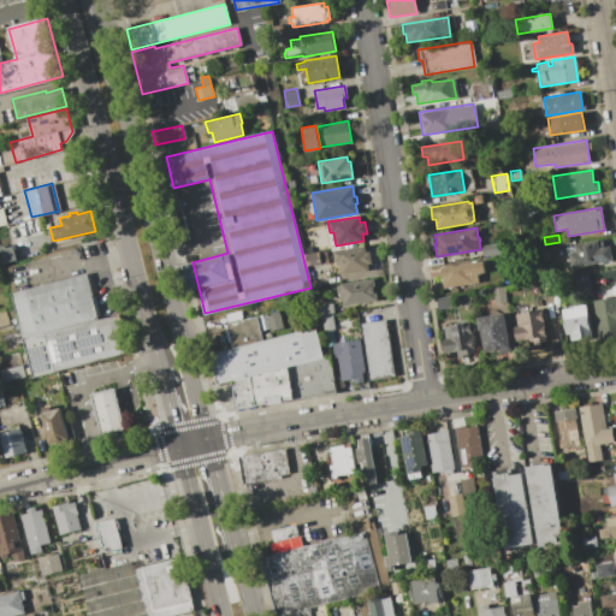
[(575,253),(574,244),(597,240),(599,248),(609,246),(611,260),(572,267),(569,253),(575,253)]
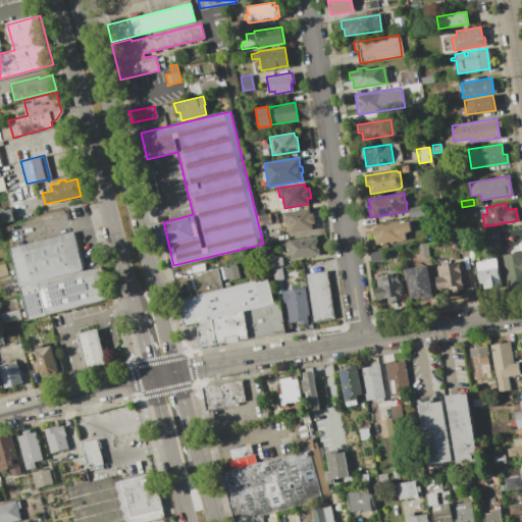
[(421,205),(423,214),(409,216),(407,207),(421,205)]
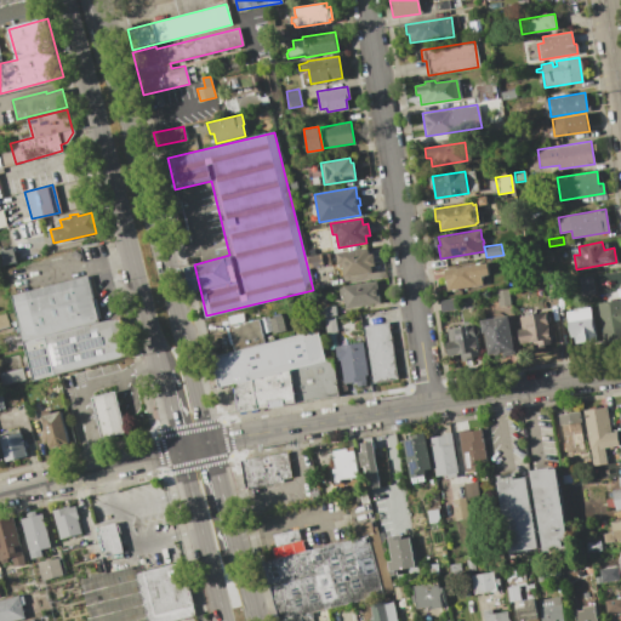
[(0,248),(4,246),(5,250),(12,248),(16,262),(0,265),(0,248)]
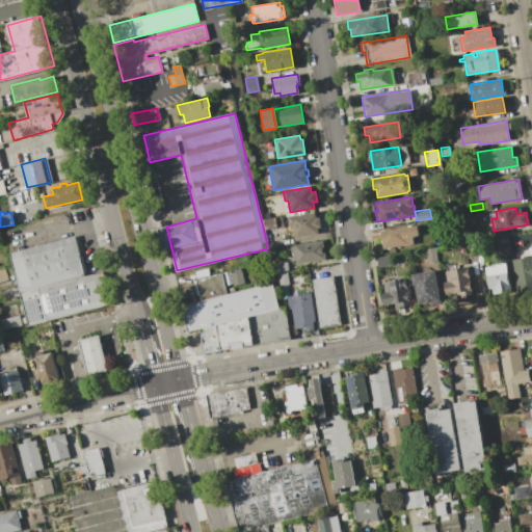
[(315,212),(315,218),(319,217),(321,227),(317,228),(318,233),(293,237),(291,225),(289,225),(287,216),(315,212)]
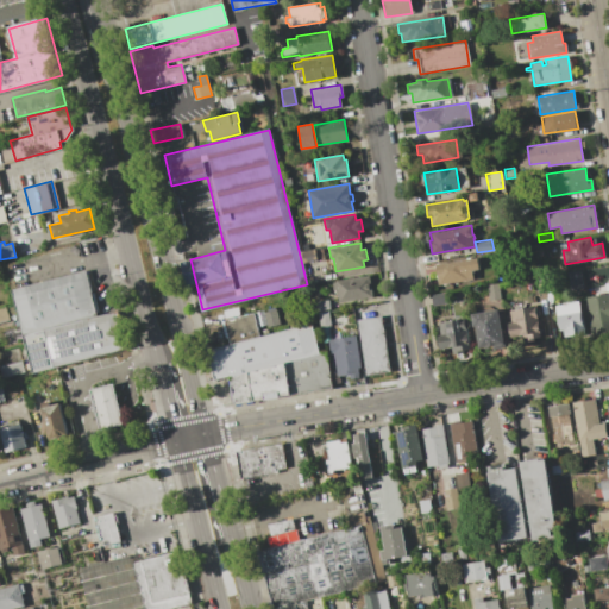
[(314,249),(316,261),(303,262),(302,251),(314,249)]
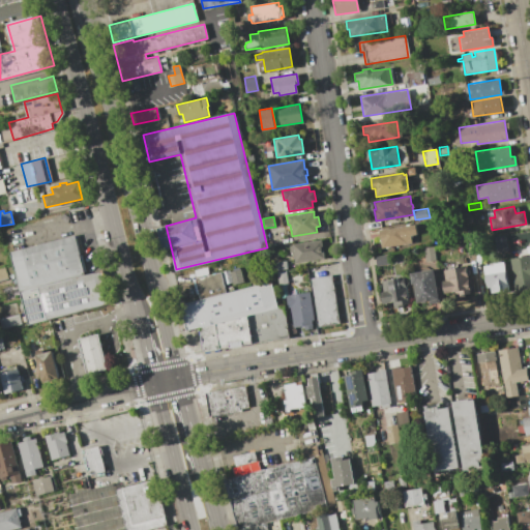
[(378,230),(414,225),(416,234),(410,235),(411,242),(381,247),(378,230)]
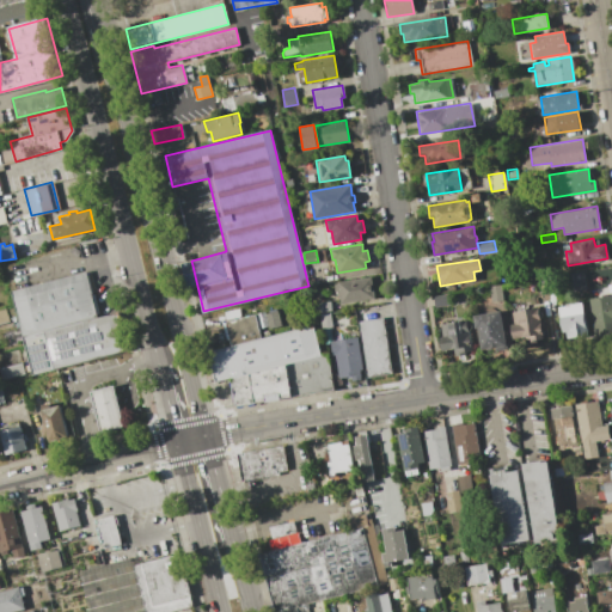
[(582,270),(586,292),(574,293),(570,273),(582,270)]
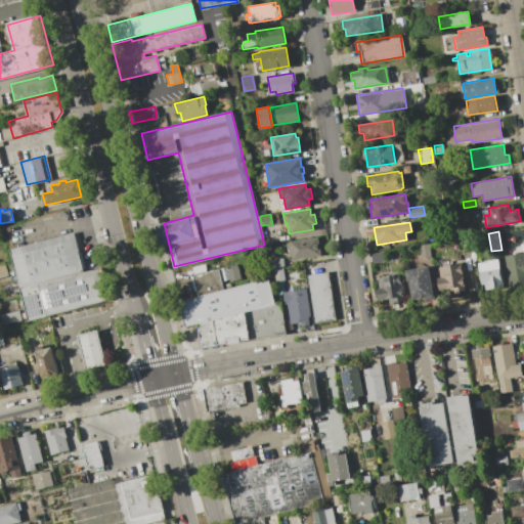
[(76,232),(86,270),(22,288),(11,250),(76,232)]
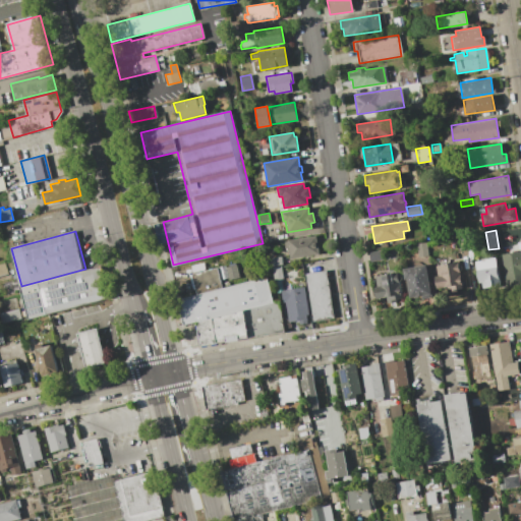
[(286,241),(286,240),(315,235),(319,253),(289,258),(287,249),(284,250),(283,241),(286,241)]
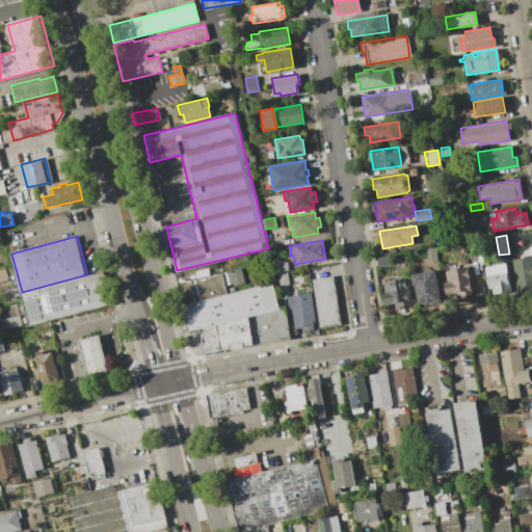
[(434,247),(436,260),(426,262),(424,248),(434,247)]
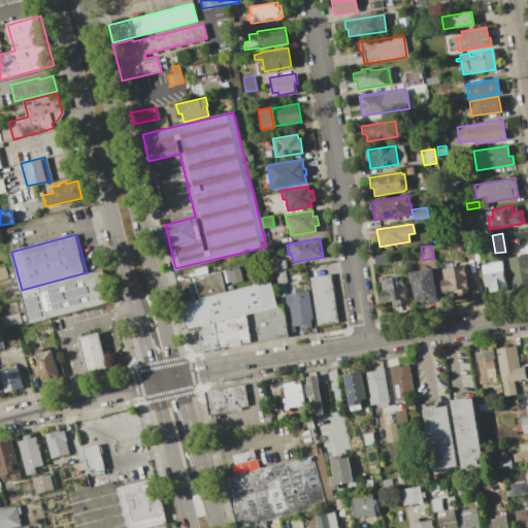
[(386,254),(388,263),(374,265),(373,256),(386,254)]
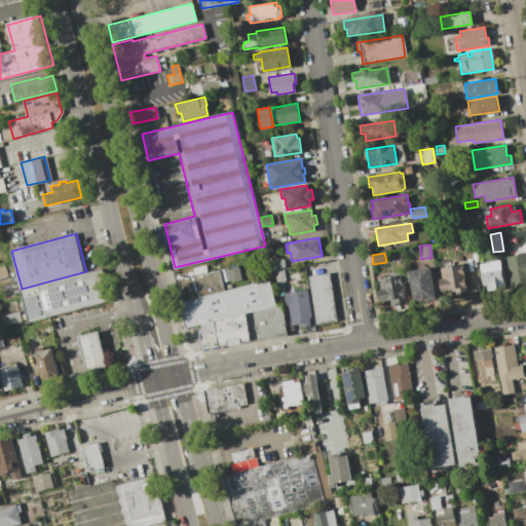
[(525,254),(525,287),(511,290),(505,257),(525,254)]
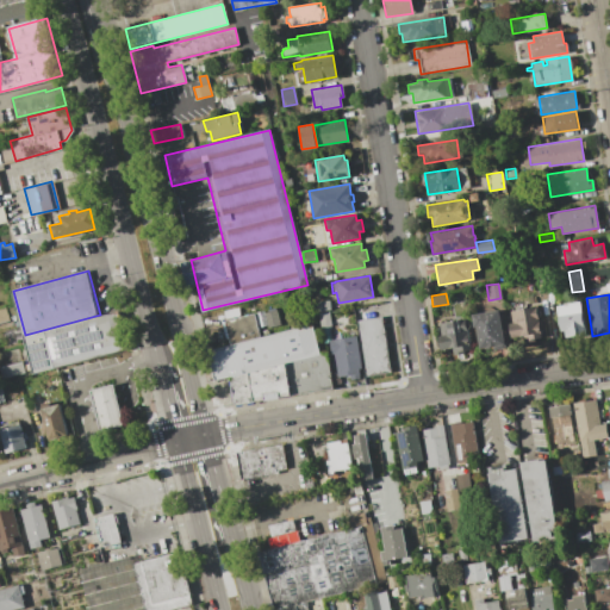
[(560,306),(559,303),(568,302),(568,300),(576,299),(577,302),(580,302),(585,334),(565,337),(564,330),(561,331),(558,306),(560,306)]
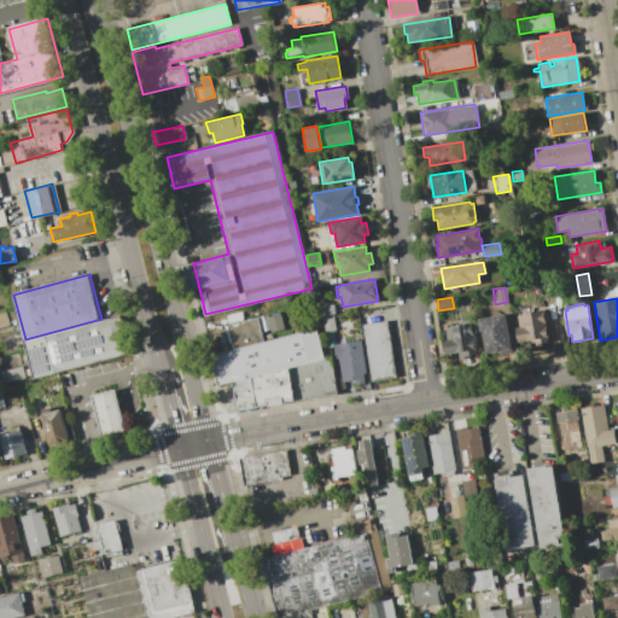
[(332,304),(333,313),(320,315),(319,305),(332,304)]
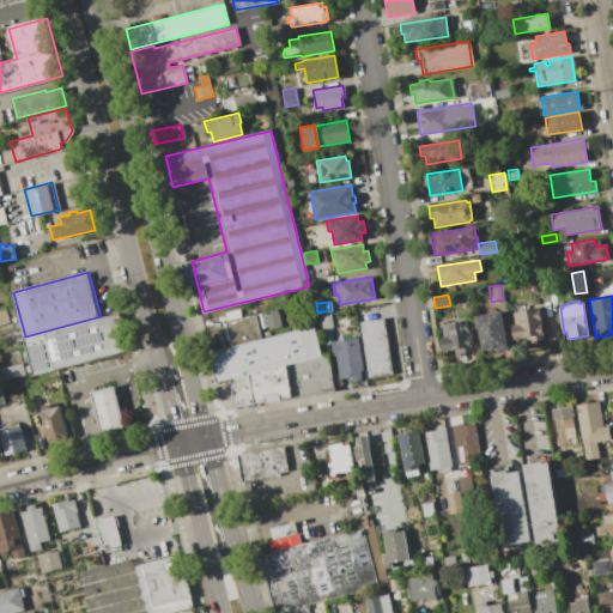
[(539,309),(542,334),(541,335),(541,339),(529,340),(529,337),(514,339),(511,326),(514,325),(513,313),(539,309)]
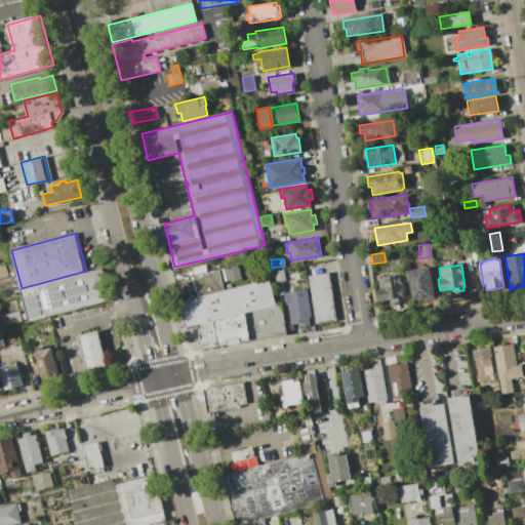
[(0,281),(8,280),(5,266),(0,266),(0,281)]
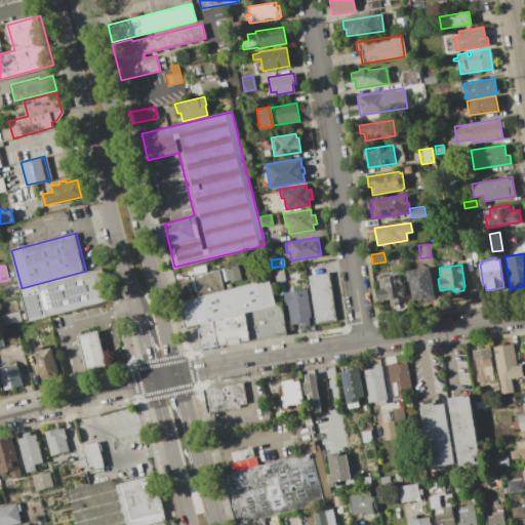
[(22,288),(30,322),(111,300),(103,267),(86,271),(22,288)]
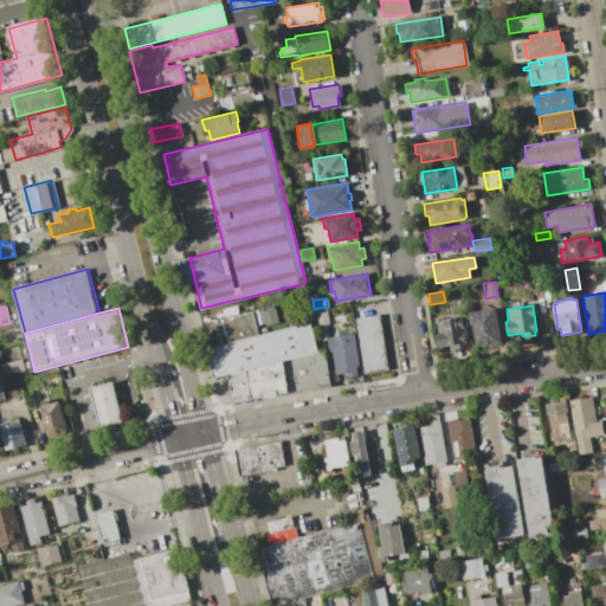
[(276,308),(279,322),(266,326),(263,311),(276,308)]
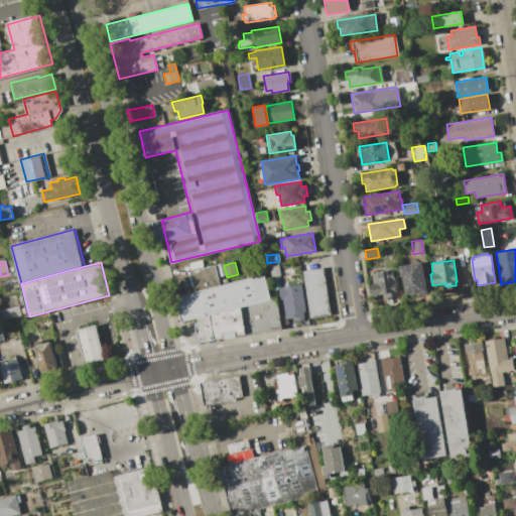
[(421,262),(426,291),(424,291),(424,293),(414,295),(414,293),(405,294),(402,276),(400,276),(398,266),(421,262)]
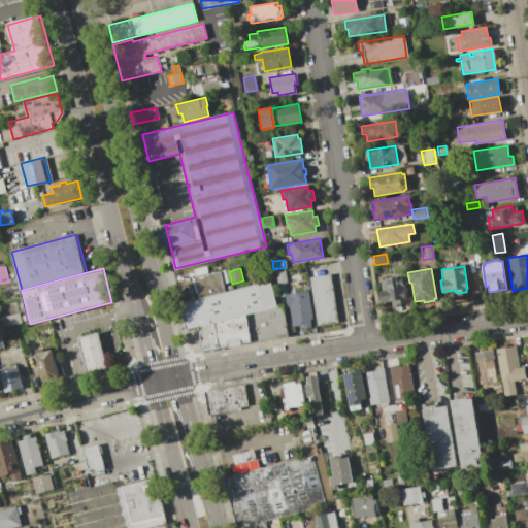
[(284,269),(286,283),(276,284),(274,270),(284,269)]
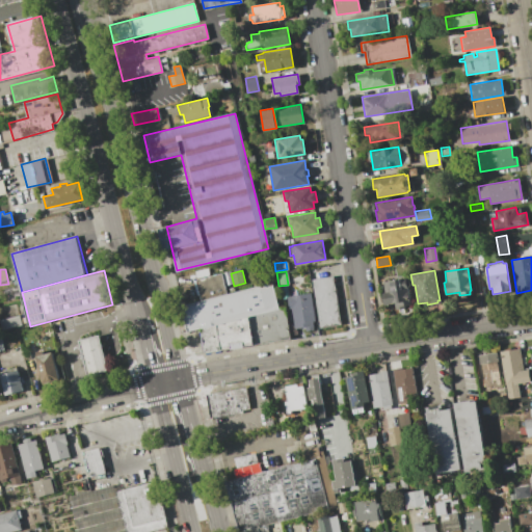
[(197,301),(192,281),(220,273),(227,294),(197,301)]
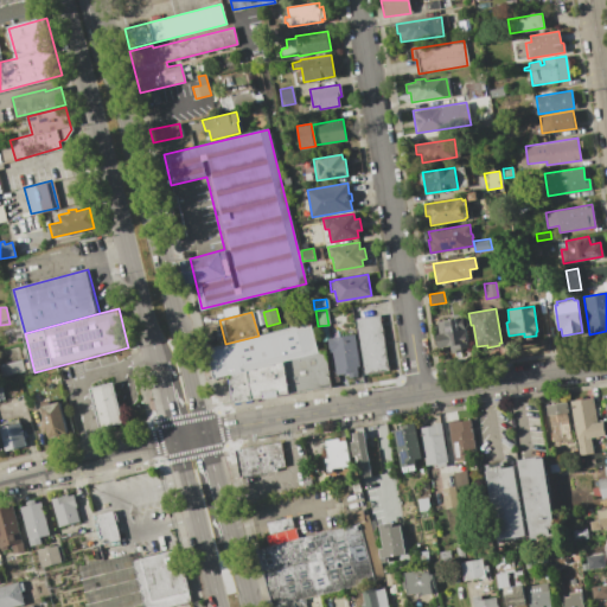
[(378,315),(388,370),(364,374),(356,319),(378,315)]
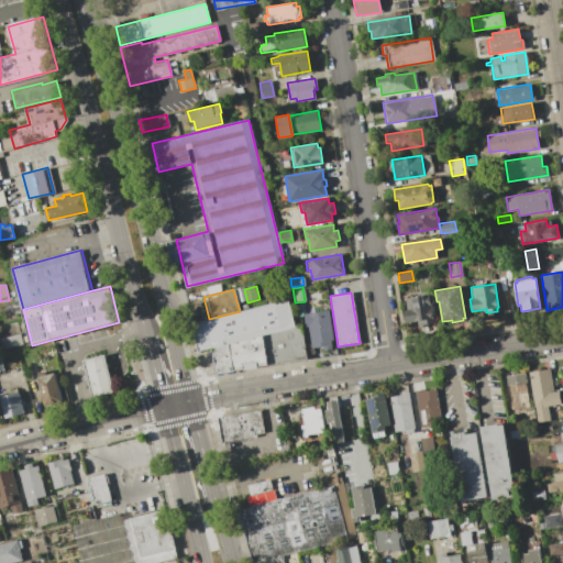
[(429,294),(434,322),(418,326),(417,321),(406,322),(404,310),(407,310),(405,298),(429,294)]
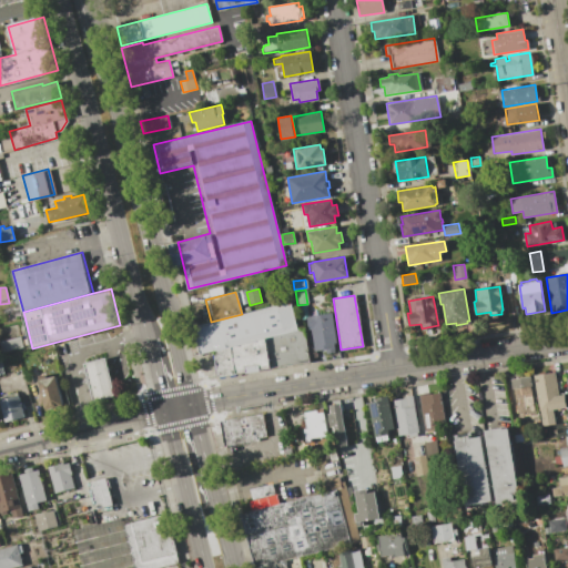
[(242,314),(290,301),(297,331),(265,338),(232,346),(214,351),(201,354),(193,326),(211,322),(242,314)]
